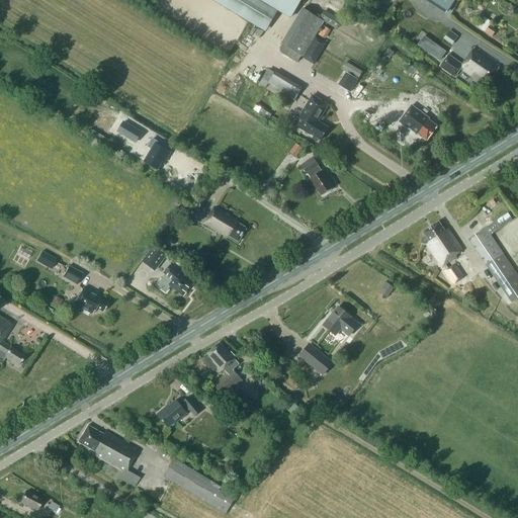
[(221,0),(267,28),(278,10),(290,17),(300,0),(221,0)]
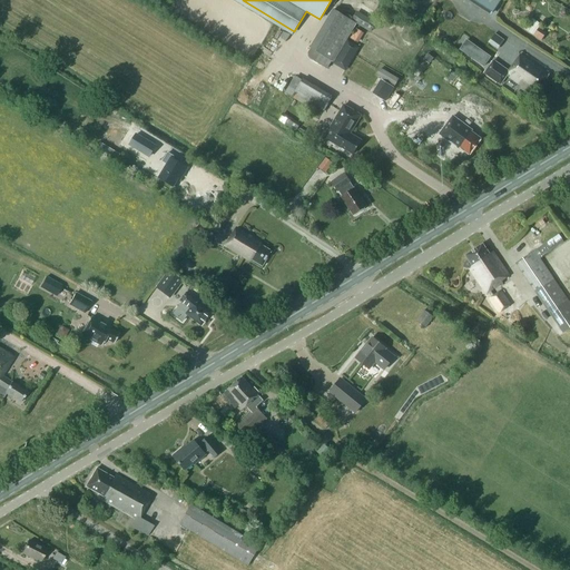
[(475,0),(478,2),(493,12),(500,0),(475,0)]
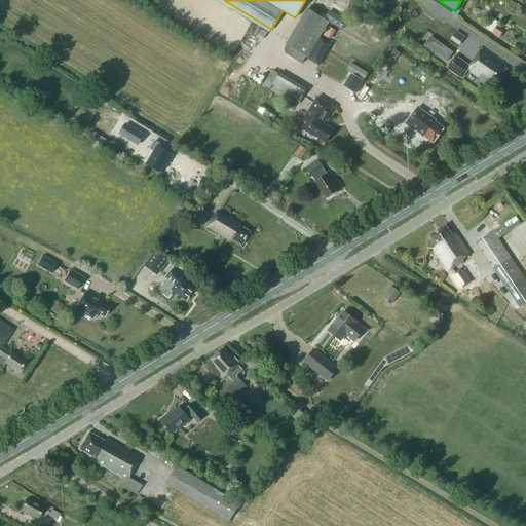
[(307,9),(287,44),(285,48),(286,53),(302,63),(306,57),(307,57),(329,22),(307,9)]
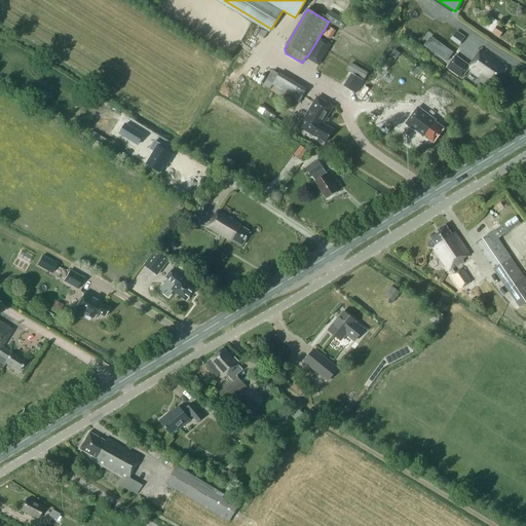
[(327,26),(323,36),(331,39),(335,29),(327,26)]
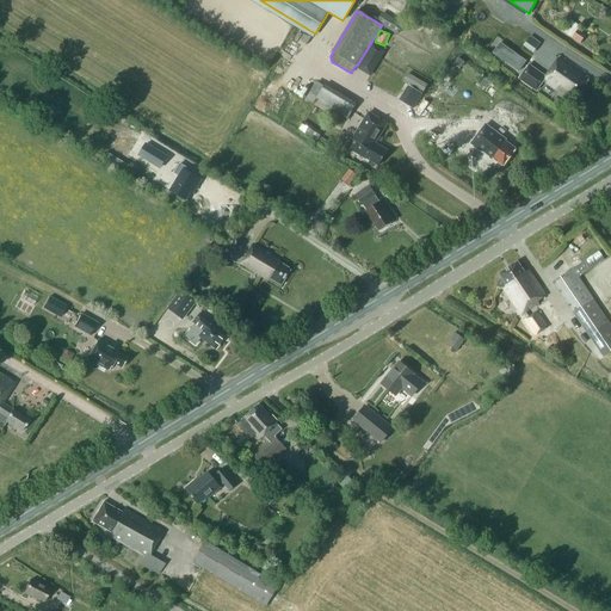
[(585,37),(576,32),(573,38),(580,43),(585,37)]
